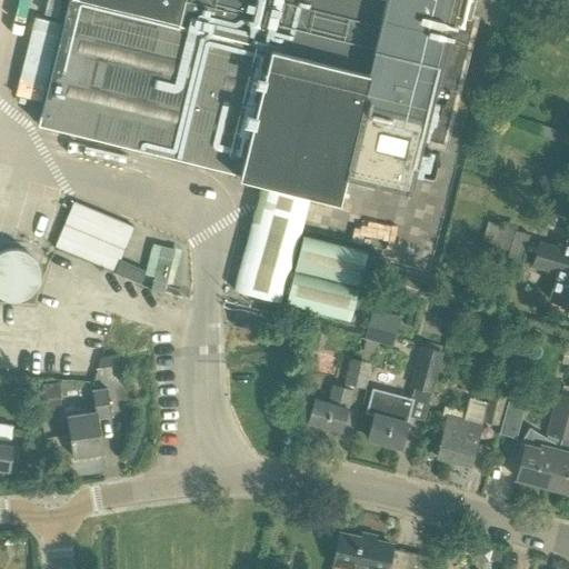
[(68,0),(38,125),(261,179),(233,290),(283,302),(310,191),(340,198),(346,172),(409,188),(421,138),(442,143),(467,42),(446,37),(455,0),(68,0)]
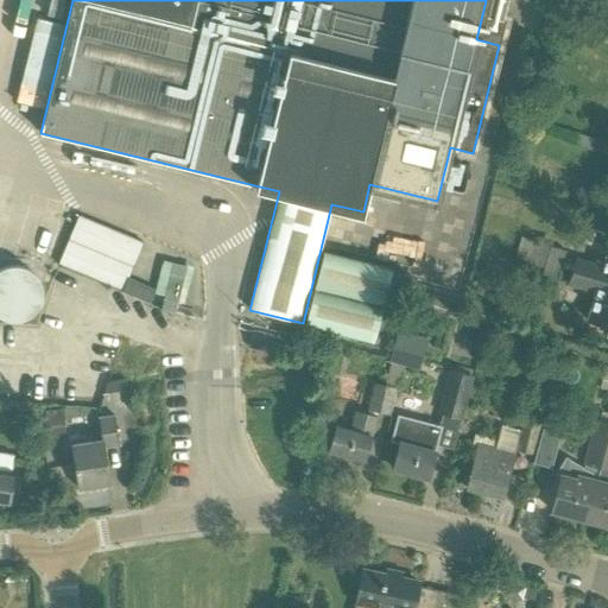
[(13,97),(38,101),(49,14),(25,11),(13,97)]
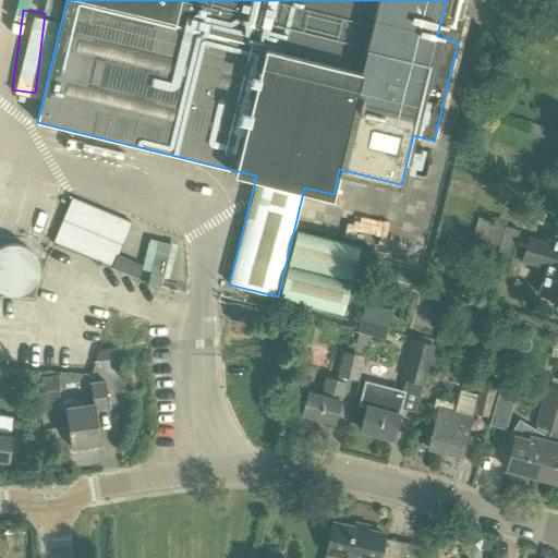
[(56,242),(111,266),(130,222),(74,198),(56,242)]
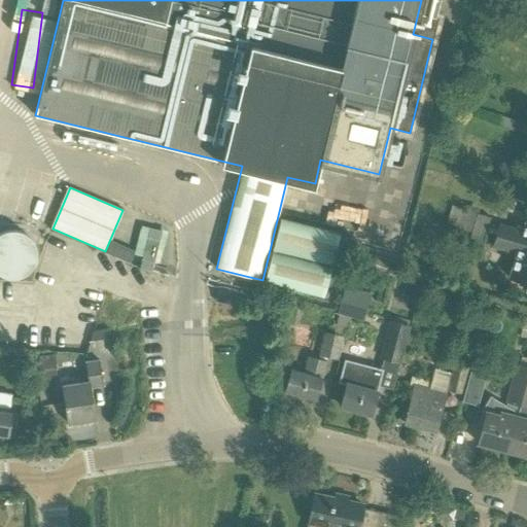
[(448,224),(475,233),(470,245),(482,248),(491,219),(453,208),(448,224)]
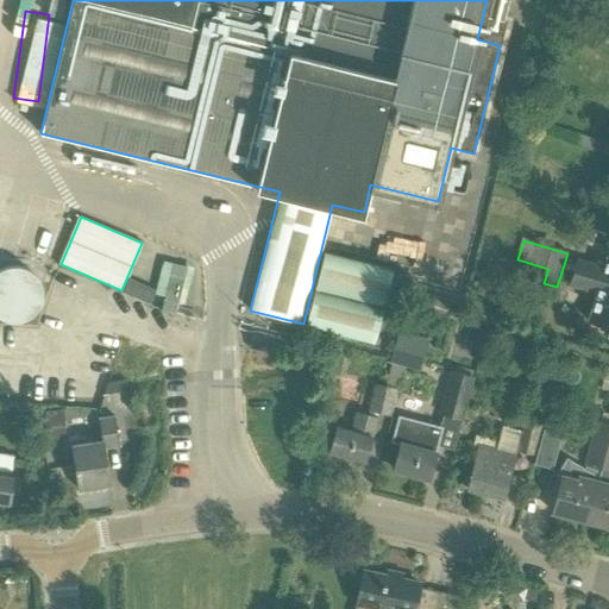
[(422,272),(426,250),(402,248),(399,270),(422,272)]
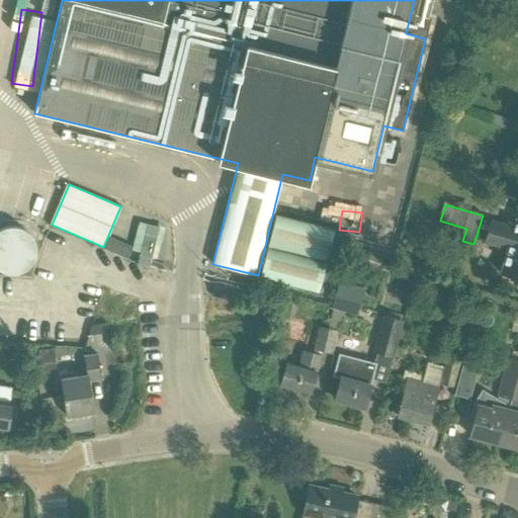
[(334,229),(275,213),(259,276),(318,291),(334,229)]
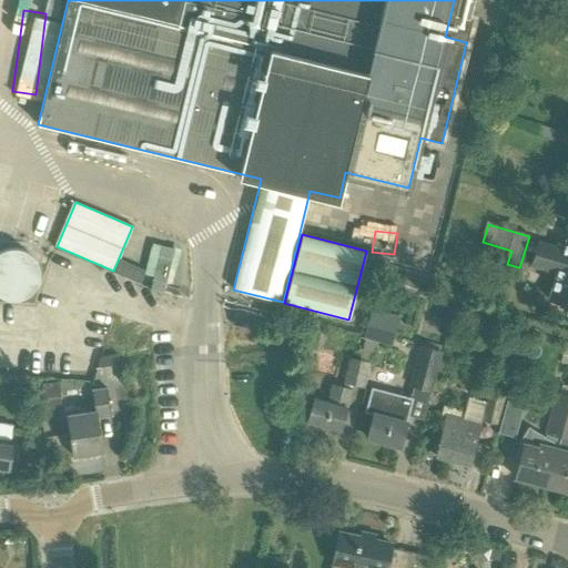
[(558,270),(567,272),(567,240),(566,240),(564,249),(539,242),(533,265),(557,272),(558,270)]
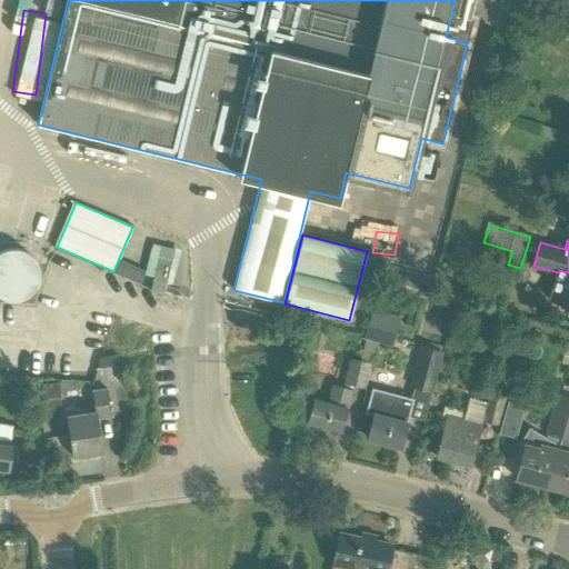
[(151,288),(165,291),(175,249),(161,246),(151,288)]
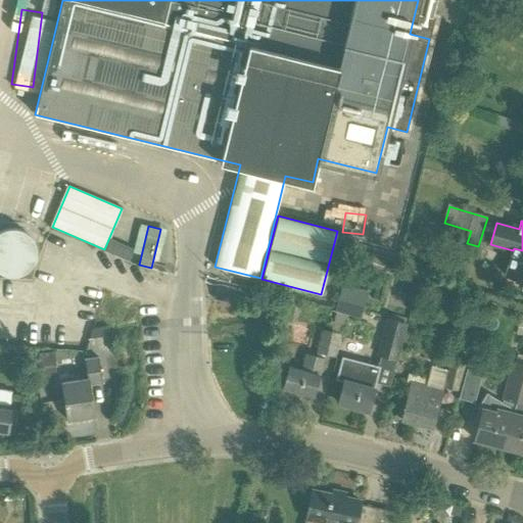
[(18,277),(22,275),(27,273),(28,272),(30,270),(32,267),(34,265),(35,262),(36,257),(37,255),(37,250),(36,248),(36,246),(34,242),(33,241),(31,237),(28,234),(26,233),(22,231),(20,230),(18,230),(14,229),(10,229),(6,230),(4,230),(0,232),(0,274),(2,275),(4,276),(8,277),(10,277),(14,277),(16,277),(18,277)]
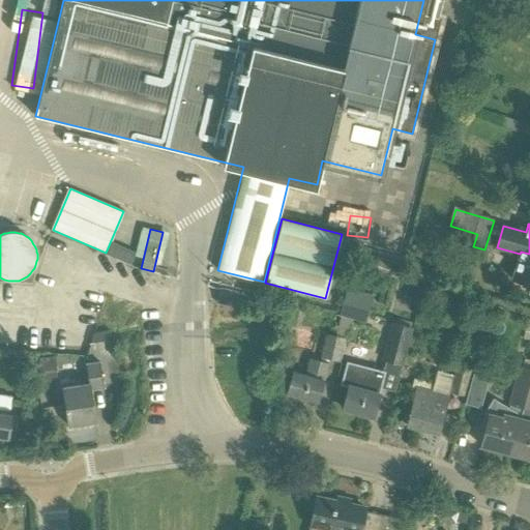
[(113,243),(108,255),(130,264),(136,253),(113,243)]
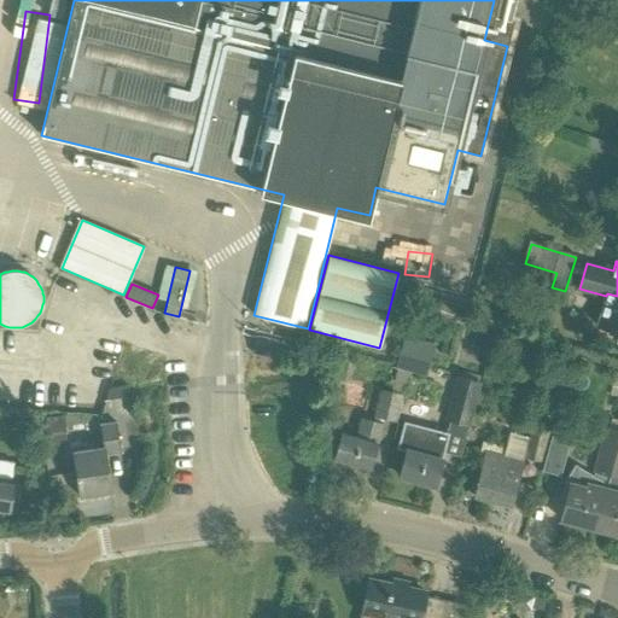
[(617,296),(607,293),(606,296),(598,325),(617,331),(617,339),(617,344),(617,343),(617,296)]
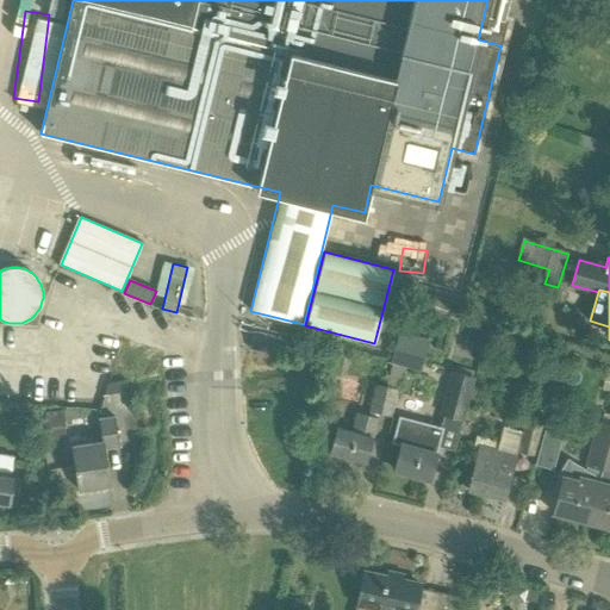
[(249,349),(297,359),(300,340),(253,331),(249,349)]
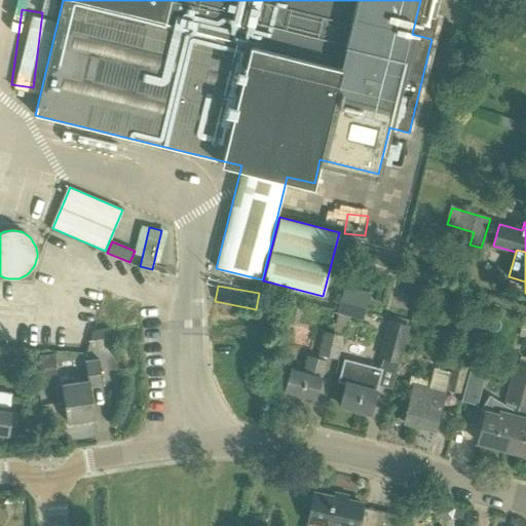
[(344,293),(338,311),(350,315),(355,297),(357,293),(345,290),(344,293)]
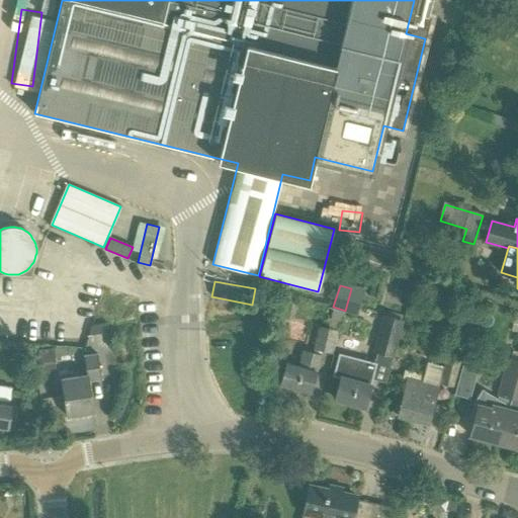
[(392,356),(401,321),(385,317),(376,352),(392,356)]
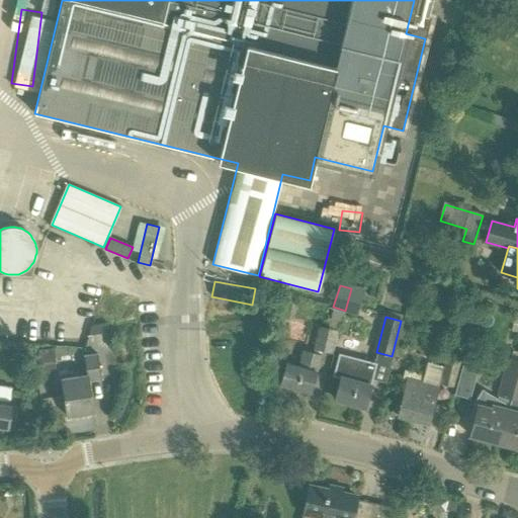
[(316,349),(332,353),(338,332),(322,328),(316,349)]
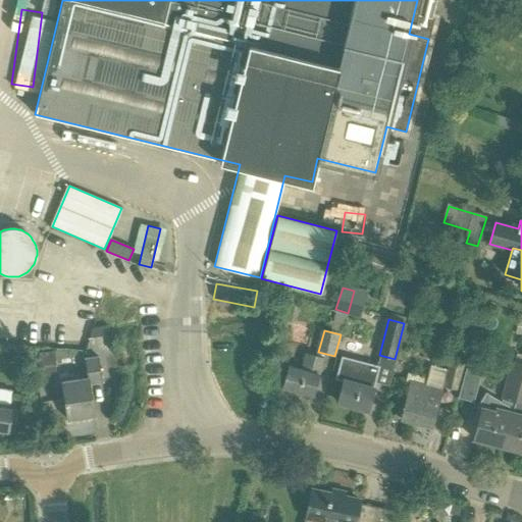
[(41,366),(55,364),(54,350),(40,351),(41,366)]
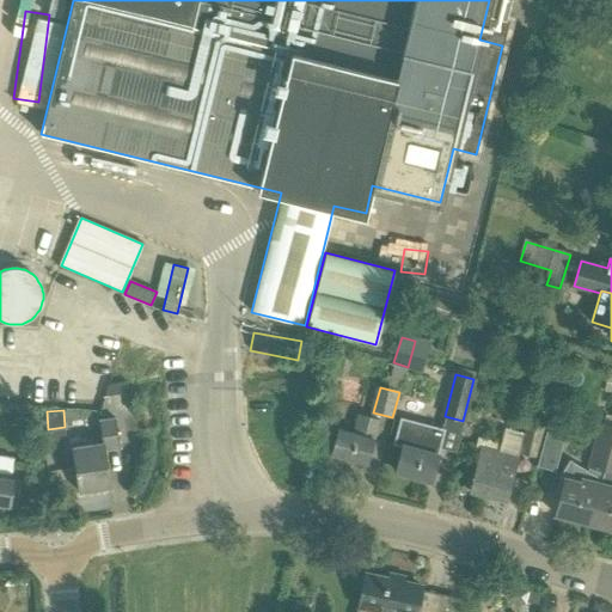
[(528,414),(518,453),(539,459),(550,418),(528,414)]
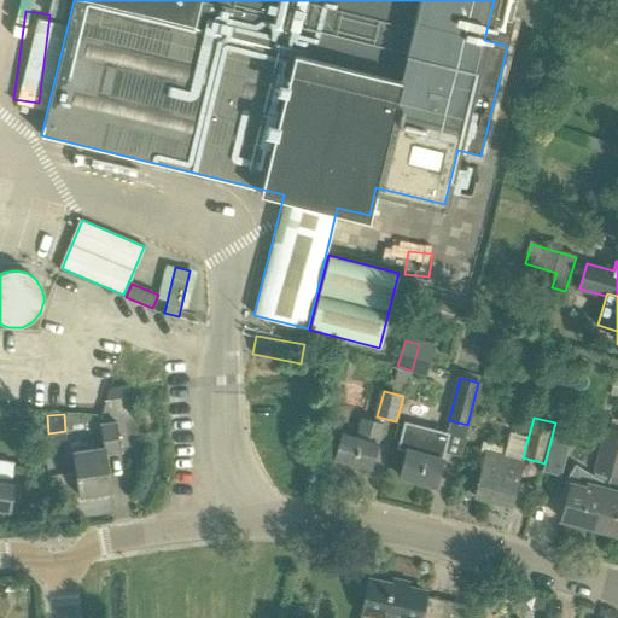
[(334,459),(369,468),(377,443),(382,424),(362,419),(356,438),(342,433),(334,459)]
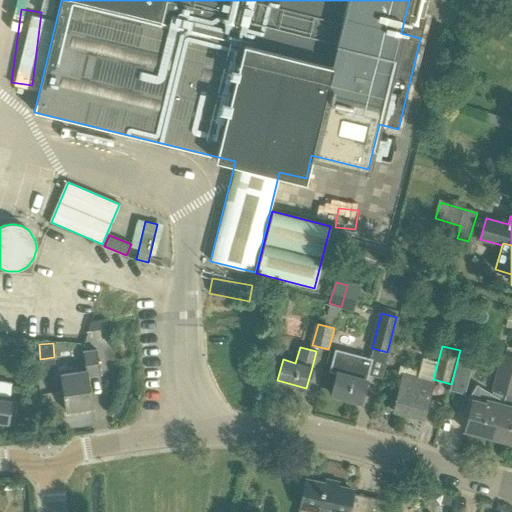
[(64,400),(66,411),(92,407),(87,377),(100,375),(96,349),(82,351),(85,371),(60,375),(62,391),(64,400)]
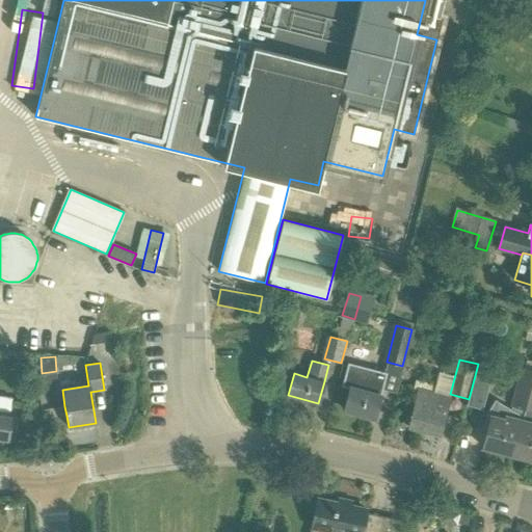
[(342,387),(349,389),(344,410),(374,419),(387,374),(348,364),(342,387)]
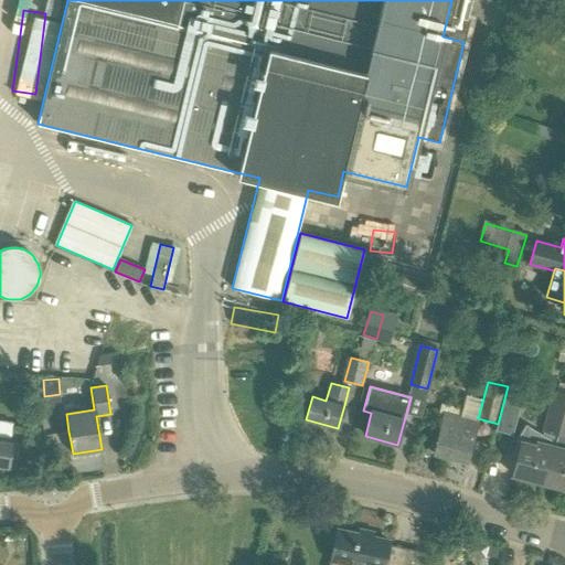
[(563,408),(564,408),(564,393),(554,391),(550,405),(563,408)]
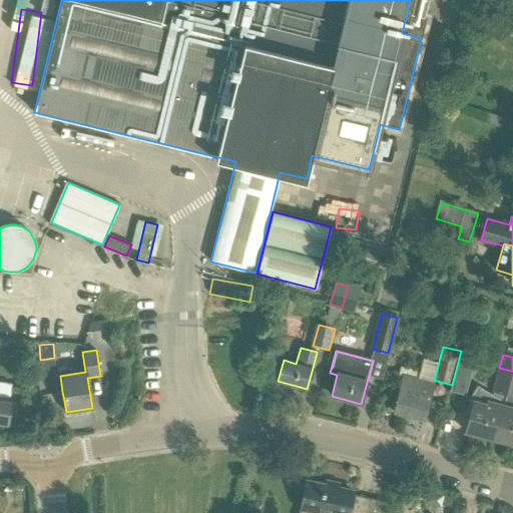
[(508,382),(494,438),(512,443),(512,371),(511,371),(499,368),(496,379),(508,382)]
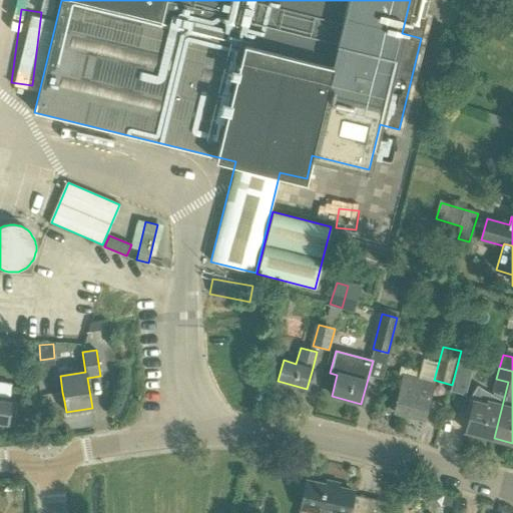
[(393,412),(423,421),(433,384),(403,376),(393,412)]
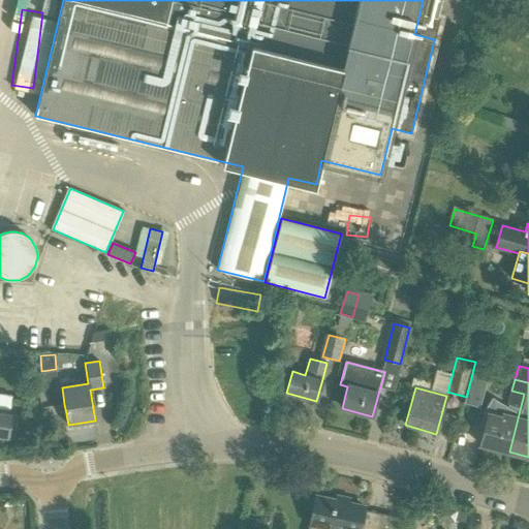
[(479,444),(509,452),(524,394),(511,391),(508,403),(510,404),(507,407),(492,398),(483,413),(487,415),(479,444)]
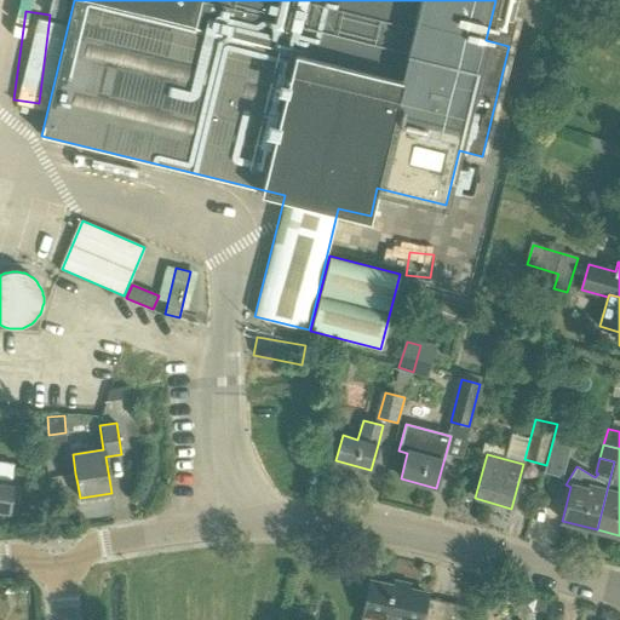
[(53,477),(55,487),(78,484),(75,474),(53,477)]
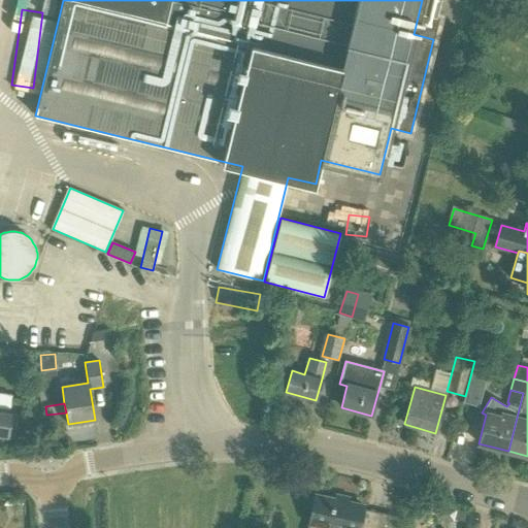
[(0,437),(7,438),(10,409),(0,408),(0,437)]
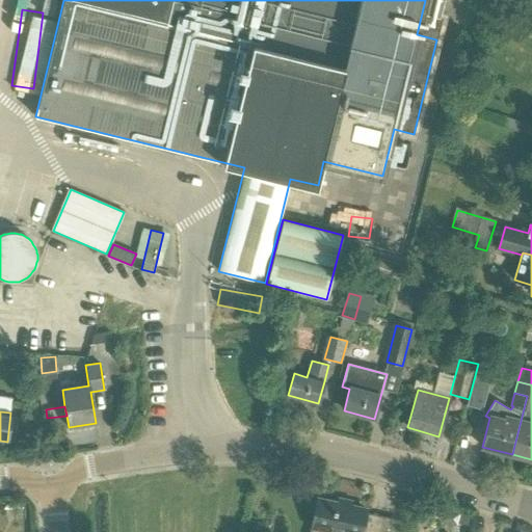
[(314,530),(325,531),(363,531),(368,510),(319,501),(314,530)]
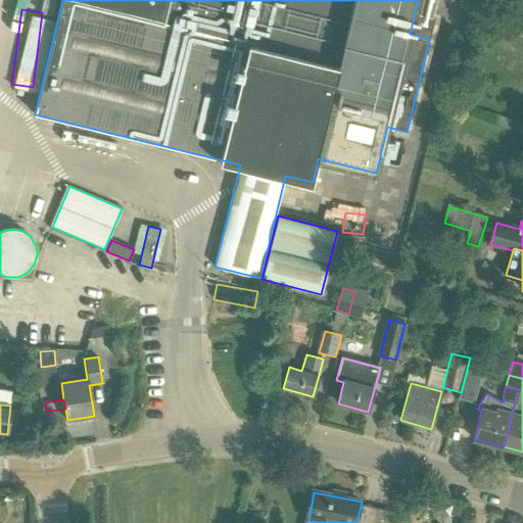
[(452,513),(463,516),(465,507),(454,504),(452,513)]
